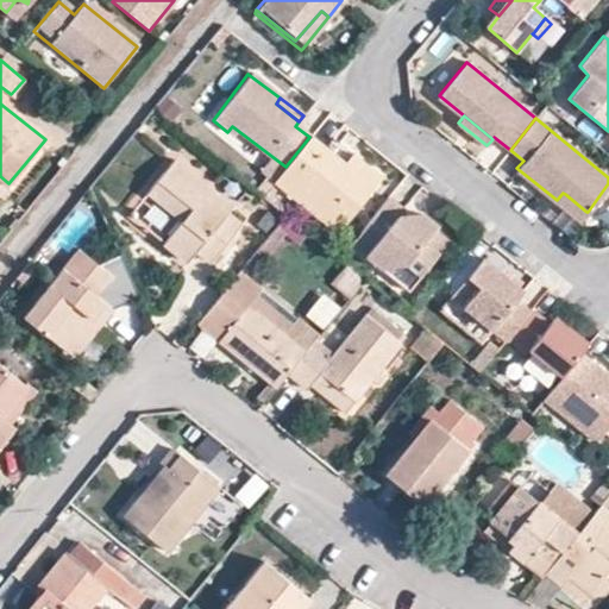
[(381,176),(350,152),(340,162),(320,146),(309,137),(286,167),(274,182),(307,209),(309,209),(330,206),(331,206),(345,218),(381,176)]
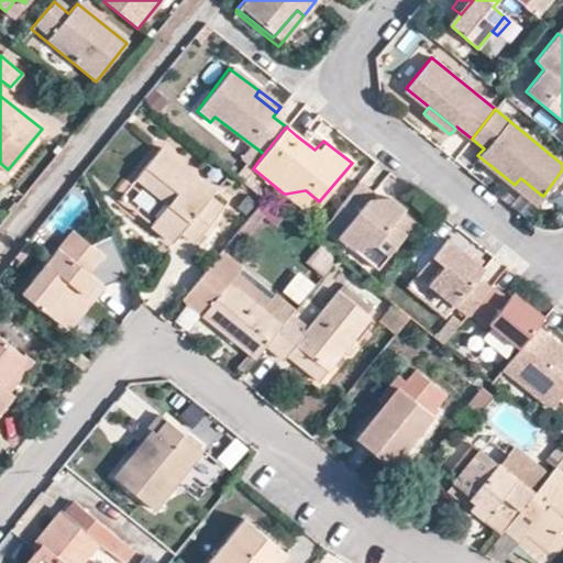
[(298,134),(296,135),(315,150),(323,141),(305,127),(298,134)]
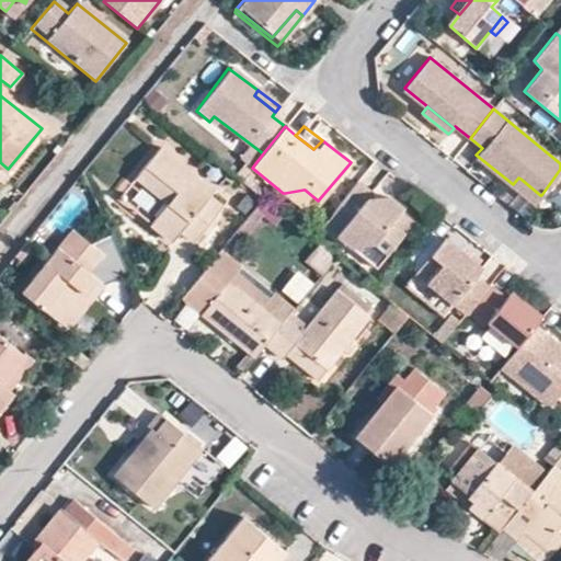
[(209,196),(213,190),(159,146),(136,176),(168,203),(150,224),(171,241),(181,229),(194,240),(221,207),(209,196)]
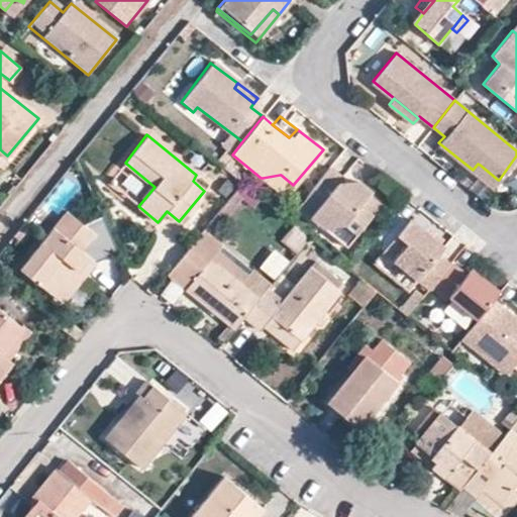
[(494,186),(499,180),(498,180),(480,165),(478,164),(473,170),(494,186)]
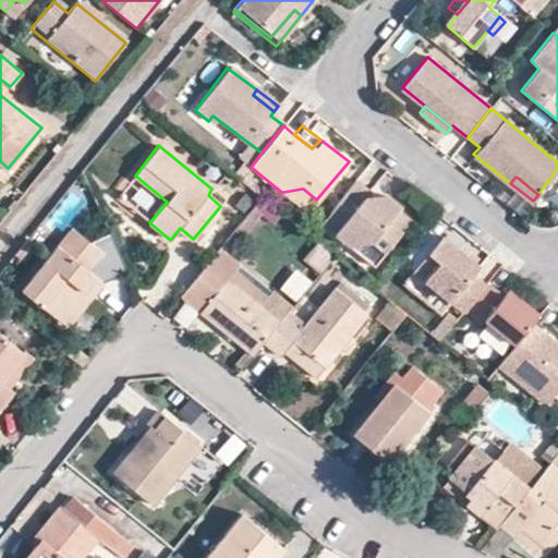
[(364,239),(380,253),(407,220),(395,210),(398,206),(384,195),(378,202),(367,203),(367,197),(366,191),(355,181),(320,223),(346,245),(351,239),(356,239),(364,239)]
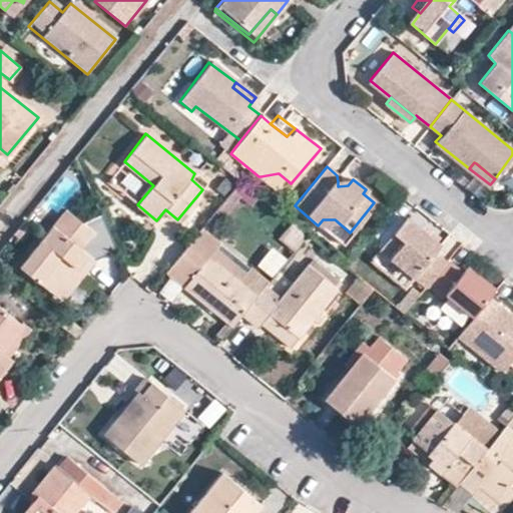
[(291,184),(291,183),(279,173),(278,173),(261,176),(259,176),(282,195),(291,184)]
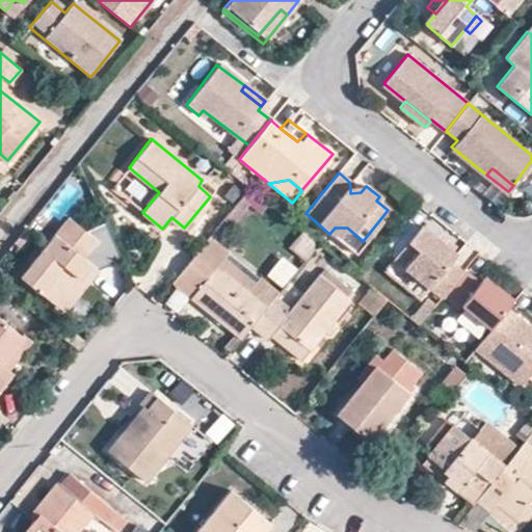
[(361,192),(349,182),(350,188),(350,193),(361,192)]
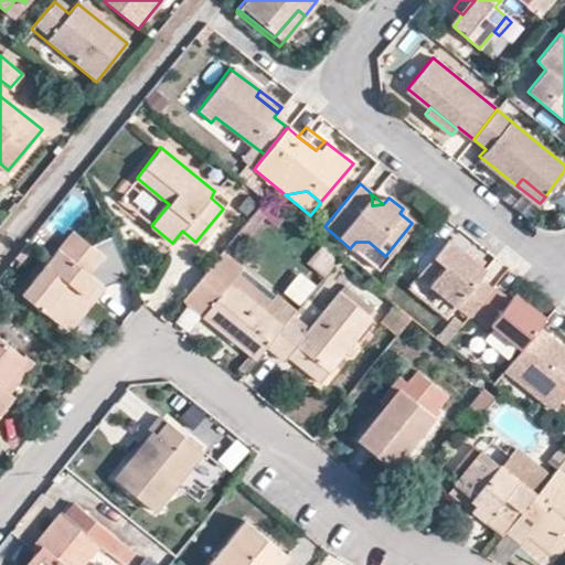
[(68,331),(93,299),(103,286),(88,274),(103,255),(89,244),(73,231),(23,294),(68,331)]
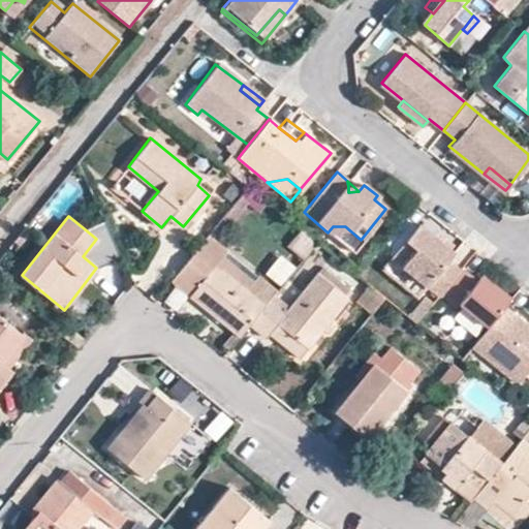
[(83,256),(96,268),(120,257),(103,219),(84,228),(96,239),(83,256)]
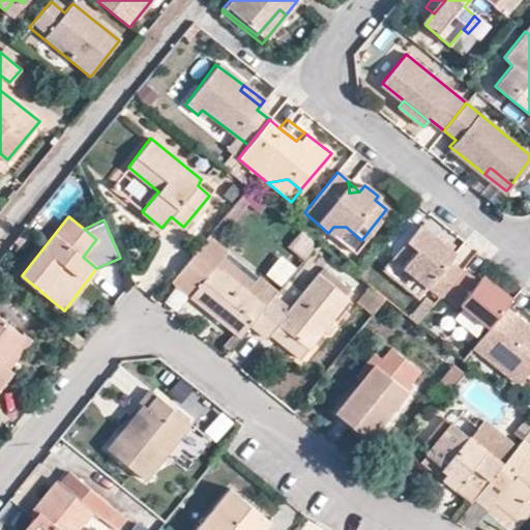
[(443,289),(459,270),(447,261),(453,253),(417,224),(391,258),(427,286),(438,295),(443,289)]
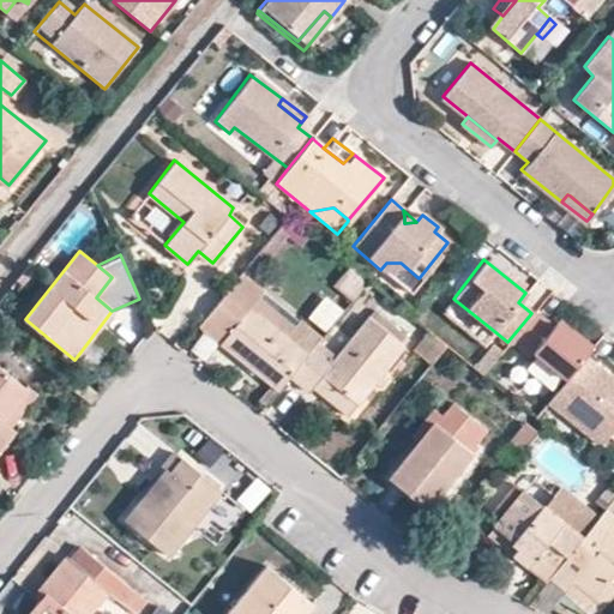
[(419,278),(401,263),(392,263),(386,263),(380,270),(408,292),(409,290),(419,278)]
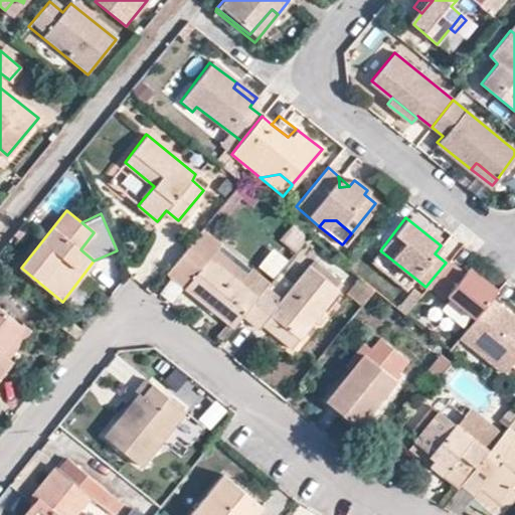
[(282,239),(293,248),(301,238),(291,229),(282,239)]
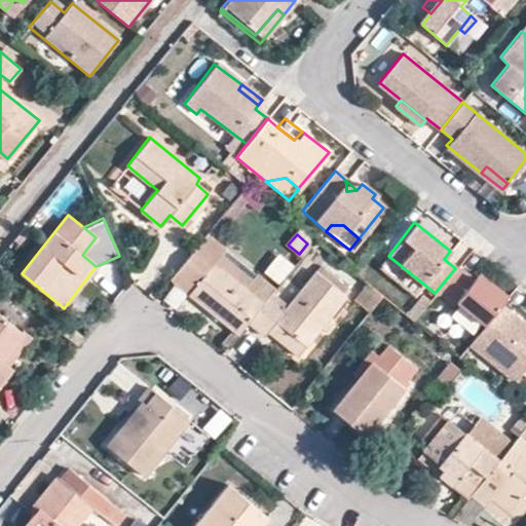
[(264,274),(280,287),(295,267),(277,255),(264,274)]
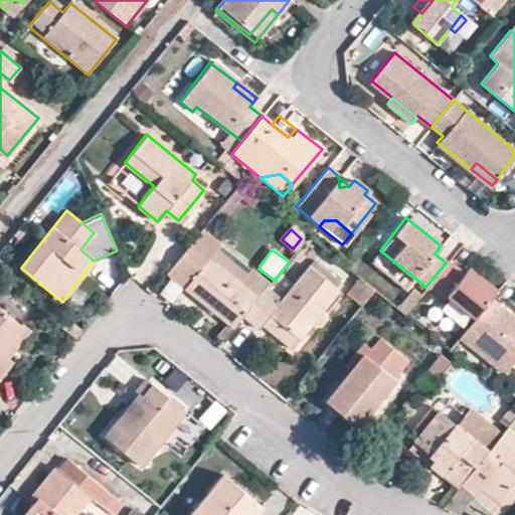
[(238,283),(226,274),(208,258),(186,287),(233,327),(242,316),(262,293),(269,285),(250,270),(246,274),(238,283)]
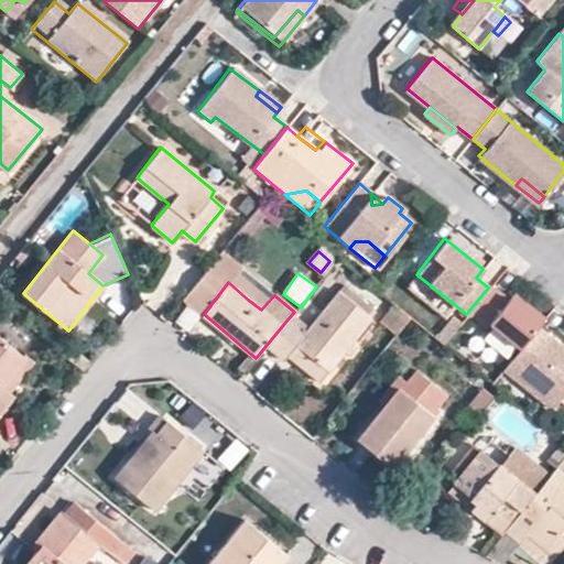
[(542,320),(523,303),(518,307),(507,299),(506,297),(503,301),(488,288),(472,307),(488,321),(486,324),(518,350),(534,328),(542,320)]
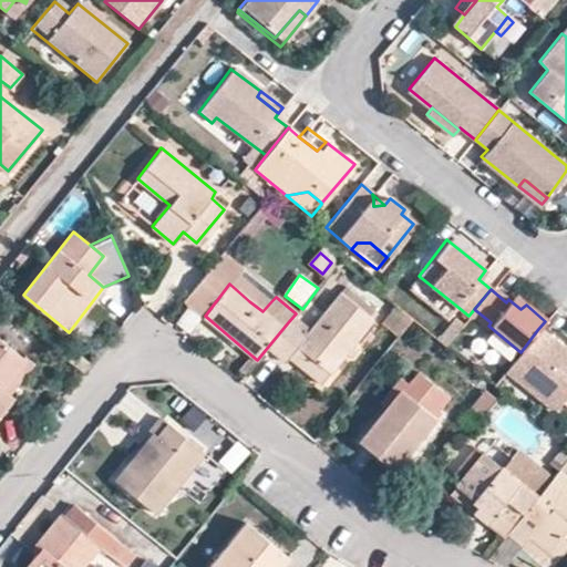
[(258,291),(249,301),(263,311),(271,301),(258,291)]
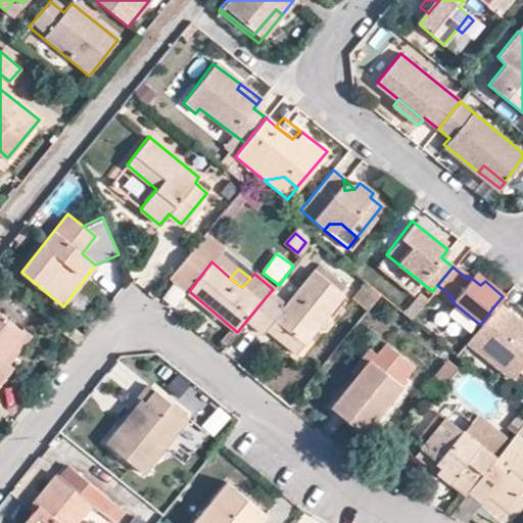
[(266,297),(246,321),(263,333),(274,319),(304,344),(344,295),(314,271),(282,308),(266,297)]
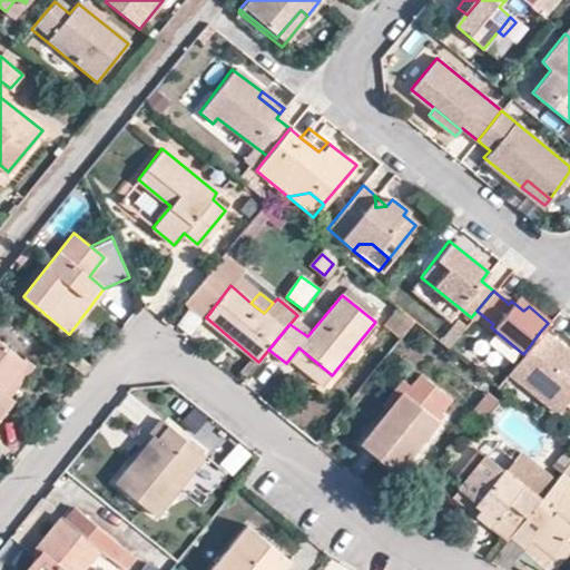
[(516,296),(511,301),(512,302),(523,311),(529,306),(516,296)]
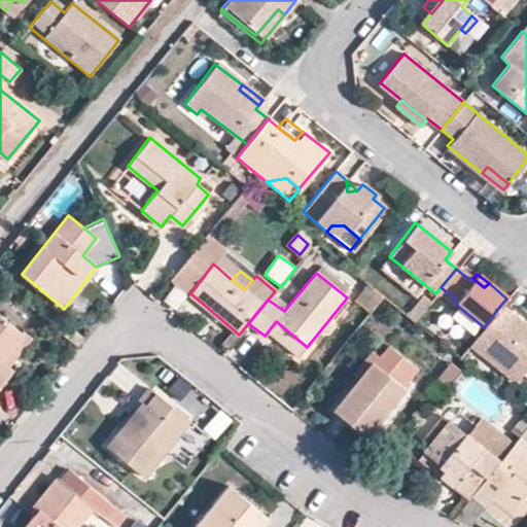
[(94,285),(86,279),(64,309),(70,314),(94,285)]
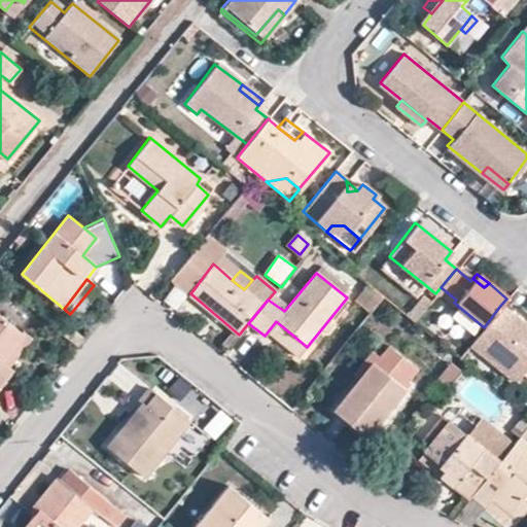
[(521,374),(526,365),(526,328),(513,317),(499,307),(484,327),(467,348),(512,384),(521,374)]
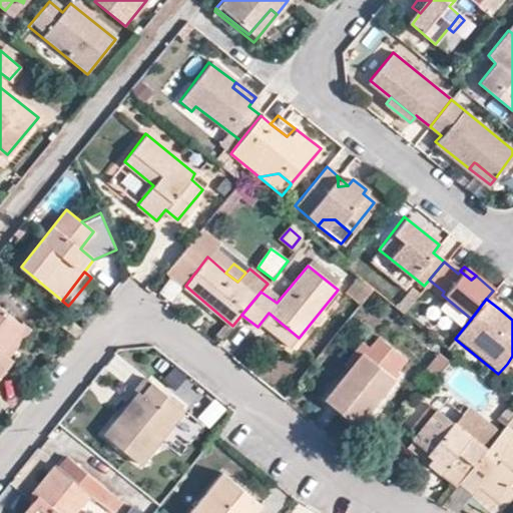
[(512,309),(504,303),(499,309),(512,320),(512,309)]
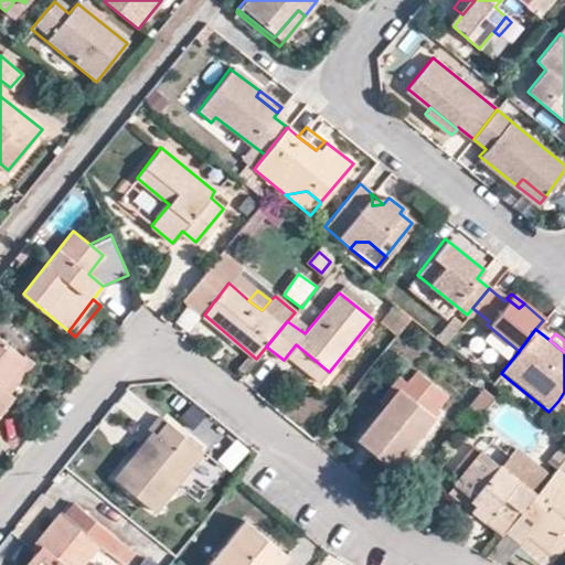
[(0,385),(22,356),(0,339),(0,413),(13,397),(10,394),(0,385)]
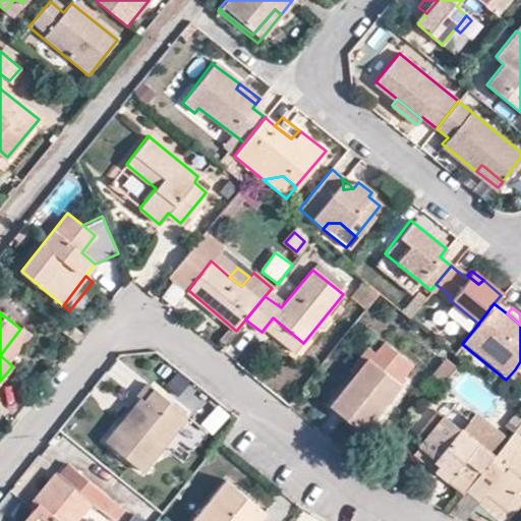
[(22,327),(20,329),(0,355),(9,363),(32,334),(22,327)]
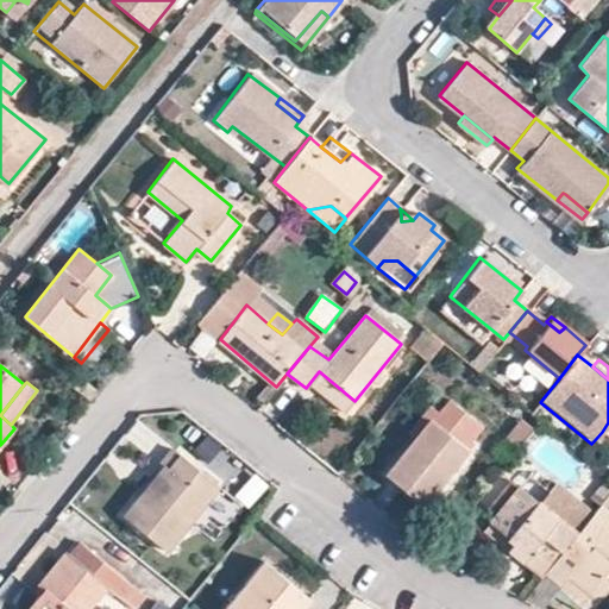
[(453,403),(437,425),(428,418),(384,472),(427,507),(471,452),(469,451),(487,429),(453,403)]
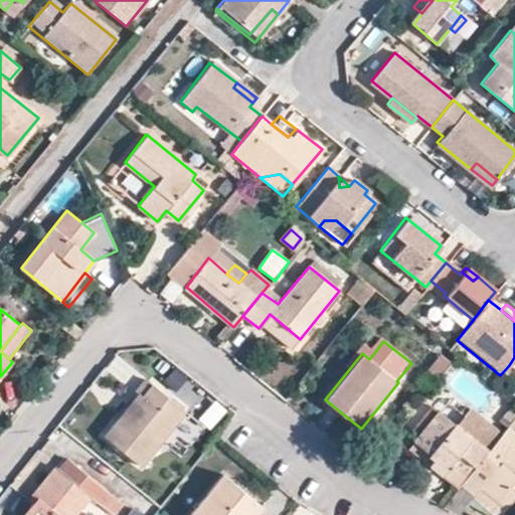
[(443,355),(430,370),(440,378),(453,363),(443,355)]
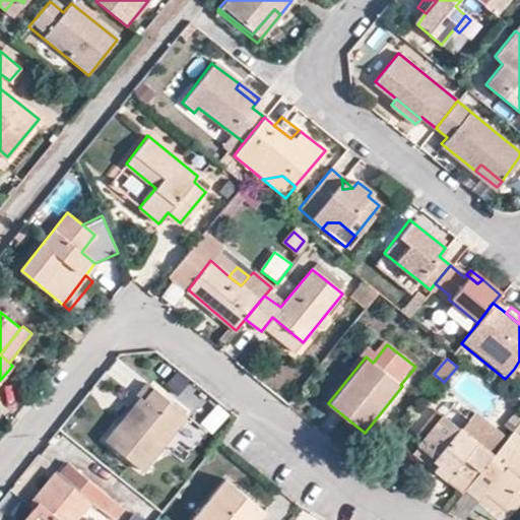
[(116,417),(120,420),(124,424),(139,404),(137,401),(149,385),(145,382),(132,398),(132,399),(117,417),(116,417)]
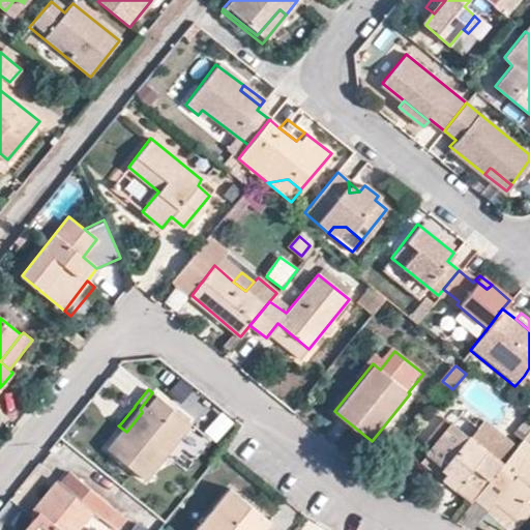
[(126,432),(122,429),(107,448),(145,478),(165,453),(186,425),(189,422),(152,392),(140,409),(142,412),(126,432)]
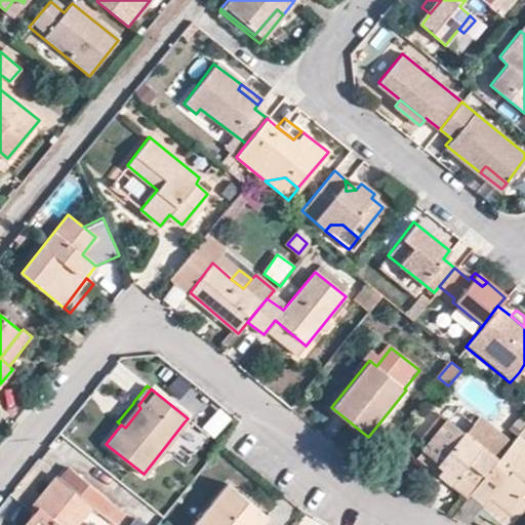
[(524,409),(511,429),(518,436),(524,427),(524,409)]
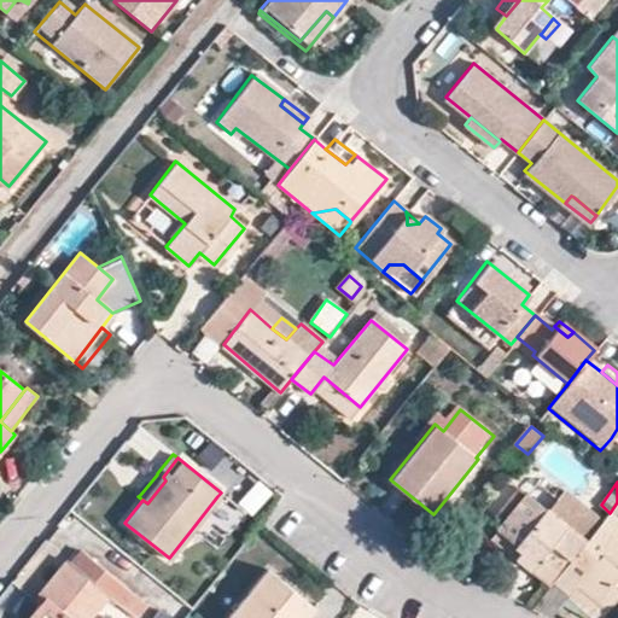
[(537,563),(531,570),(549,586),(554,581),(586,542),(526,494),(497,529),(537,563)]
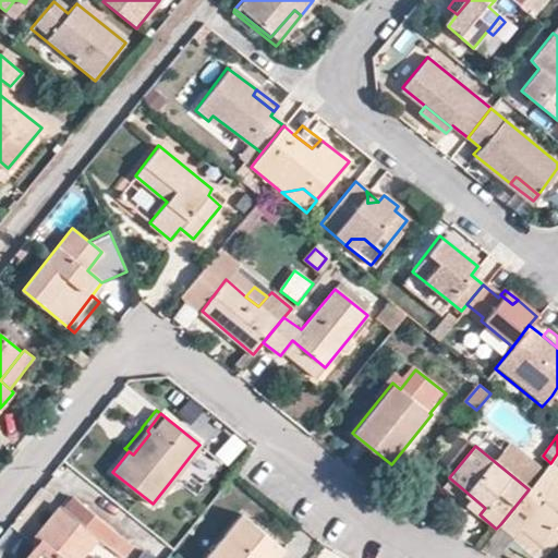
[(523,529),(549,550),(557,538),(557,470),(550,463),(544,471),(529,489),(500,524),(514,537),(522,529),(523,529)]
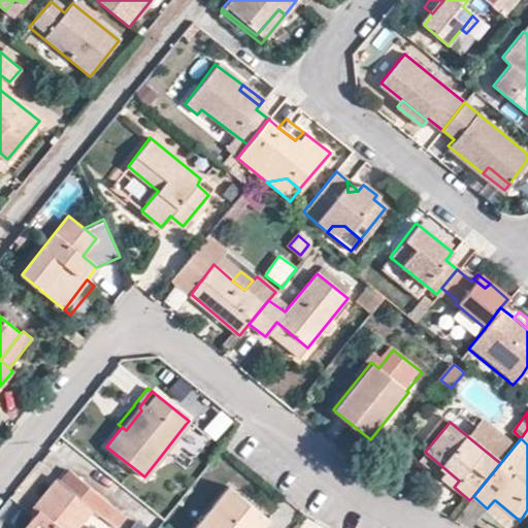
[(452,485),(454,487),(459,481),(425,452),(419,459),(452,485)]
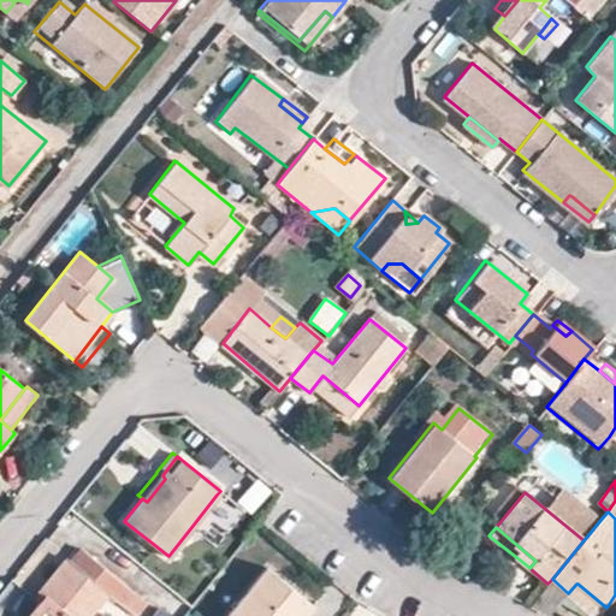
[(24,615),(87,615),(106,592),(65,560),(33,597),(37,600),(24,615)]
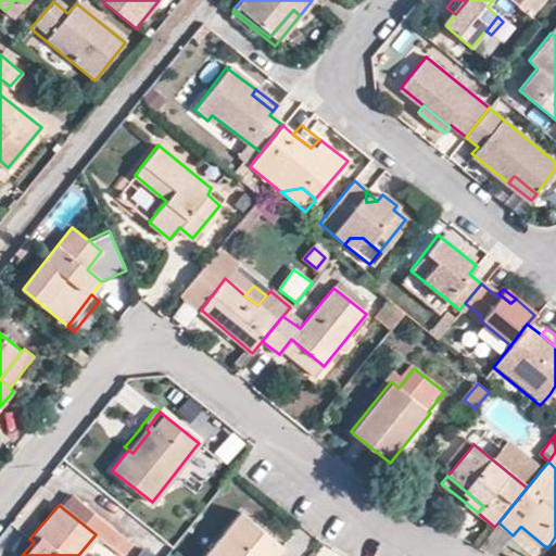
[(273,555),(281,545),(240,512),(204,555),(273,555)]
